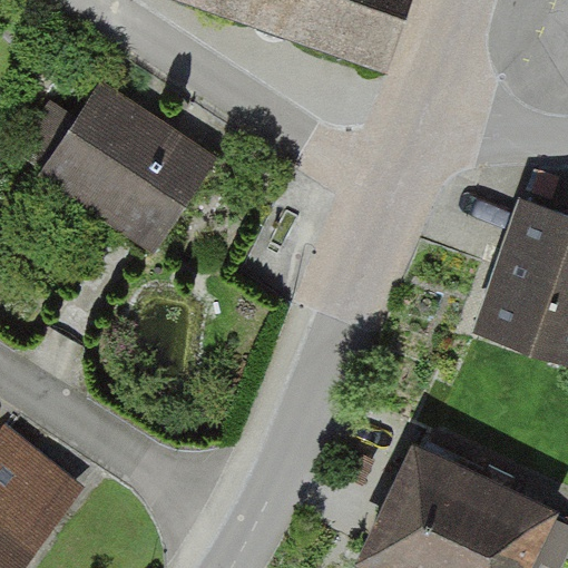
[(409,0),(176,0),(383,72),(409,0)]
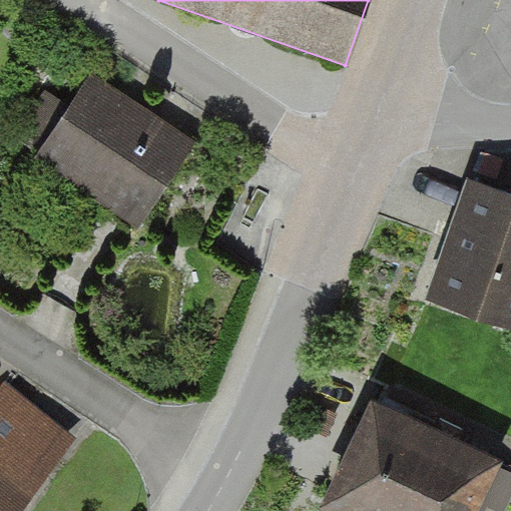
[(91,71),(35,157),(134,221),(190,135),(91,71)]
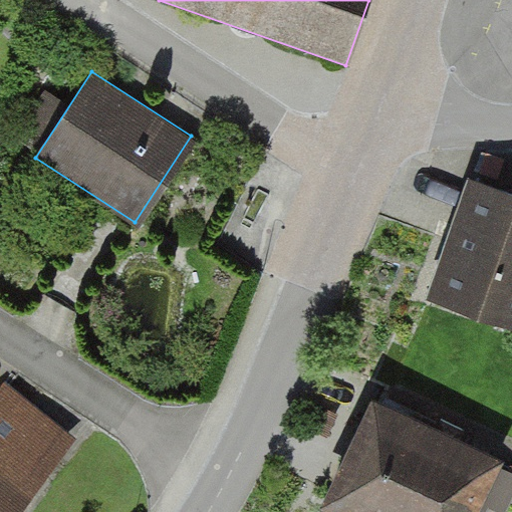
[(511,188),(468,174),(424,301),(511,330),(511,188)]
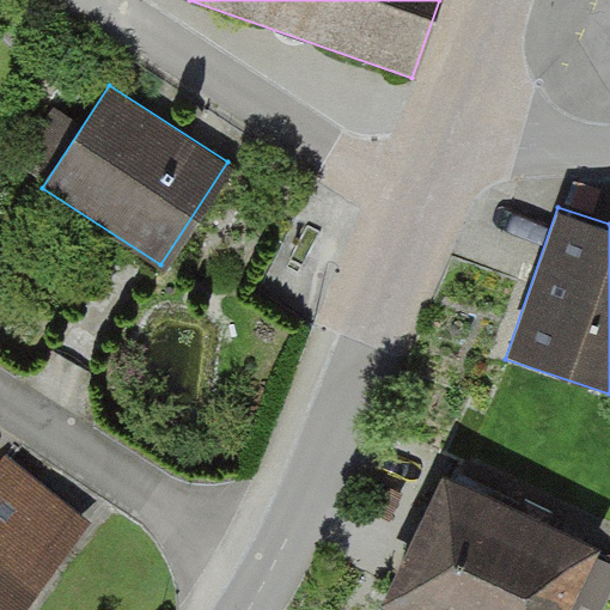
[(583,609),(609,559),(450,481),(388,605),(396,609),(583,609)]
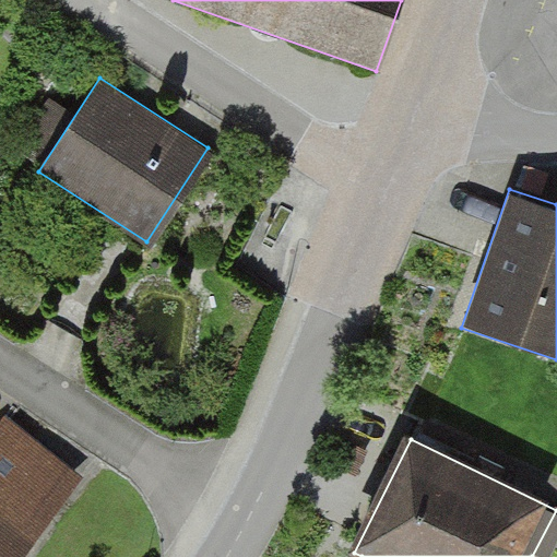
[(23,556),(67,498),(0,450),(0,556),(23,556)]
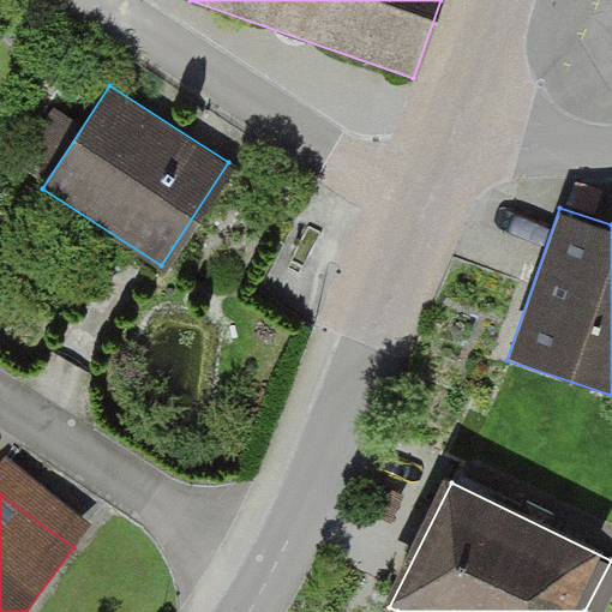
All buildings are outlined.
